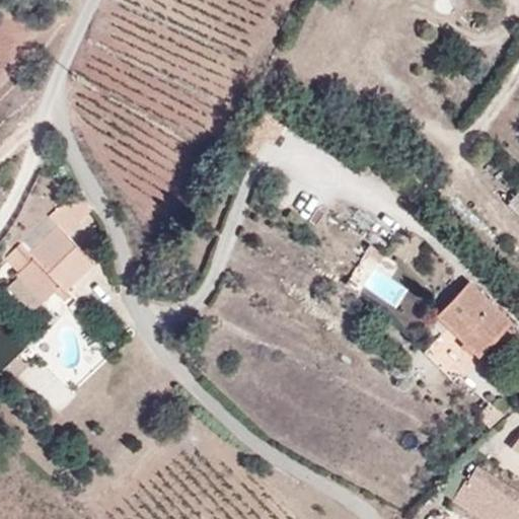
[(518,191),(509,196),(518,218),(518,191)]
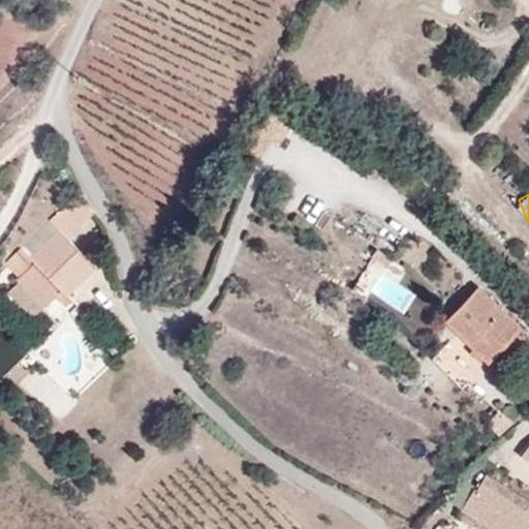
[(102,274),(75,247),(95,224),(74,206),(11,276),(57,316),(68,303),(74,308),(102,274)]
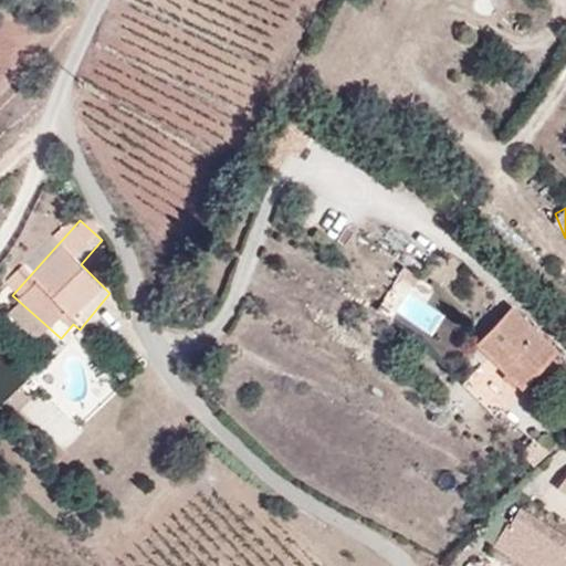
[(426,302),(435,286),(402,265),(378,303),(430,336),(444,314),(426,302)]
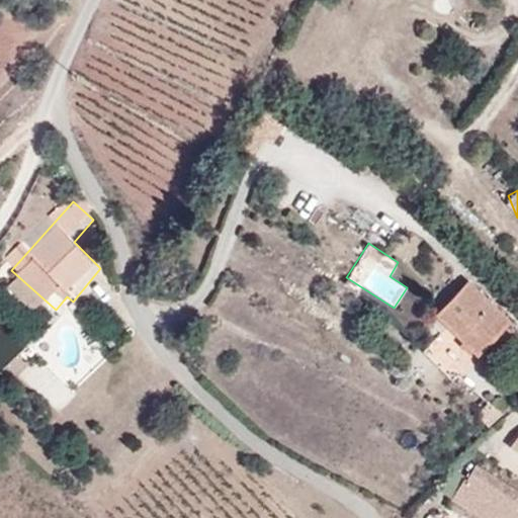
[(504,309),(467,273),(436,306),(473,342),(504,309)]
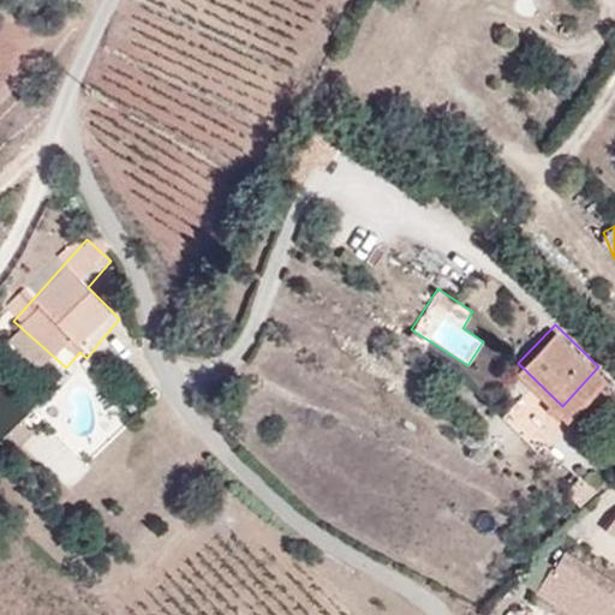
[(63,364),(28,334),(15,351),(49,380),(63,364)]
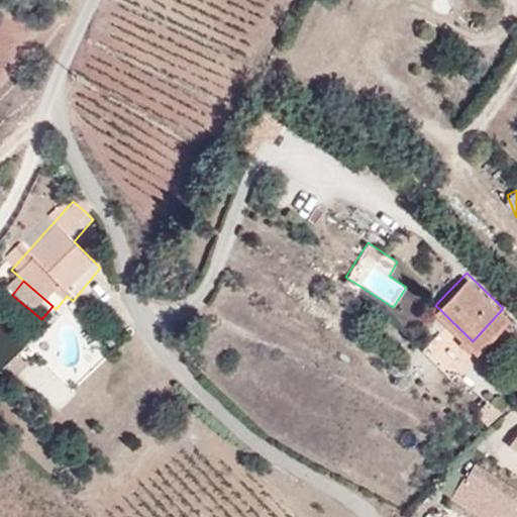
[(466,348),(473,341),(435,305),(428,312),(466,348)]
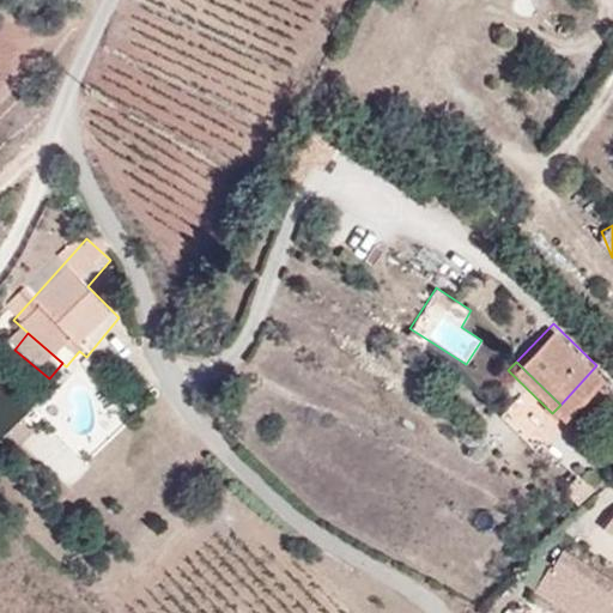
[(71,485),(89,465),(42,425),(24,445),(71,485)]
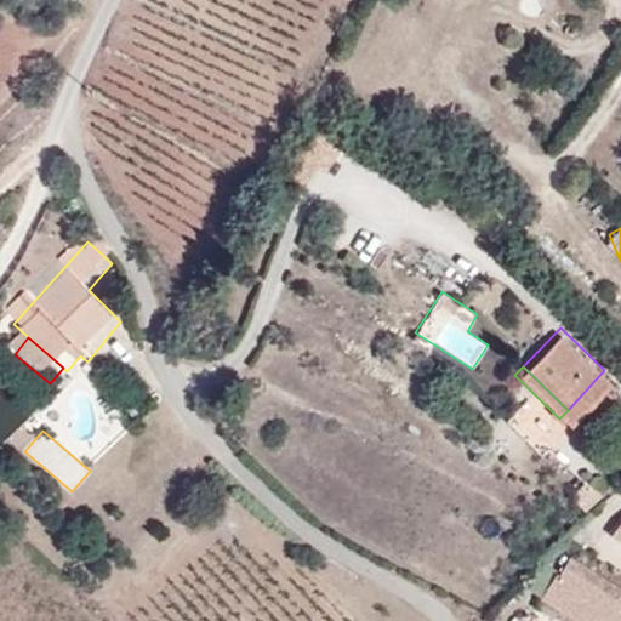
[(593,494),(611,478),(599,463),(580,478),(593,494)]
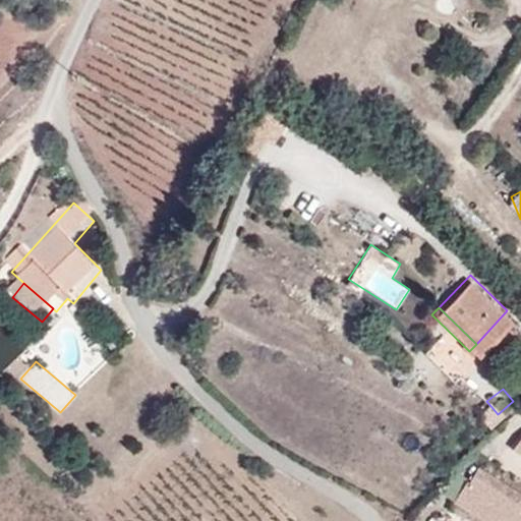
[(520,520),(520,480),(483,456),(460,489),(483,505),(487,499),(520,519),(518,520),(520,520)]
